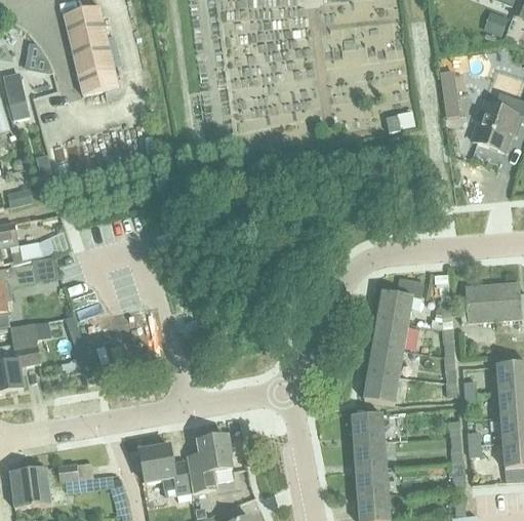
[(518,0),(512,15),(523,21),(523,18),(523,0),(518,0)]
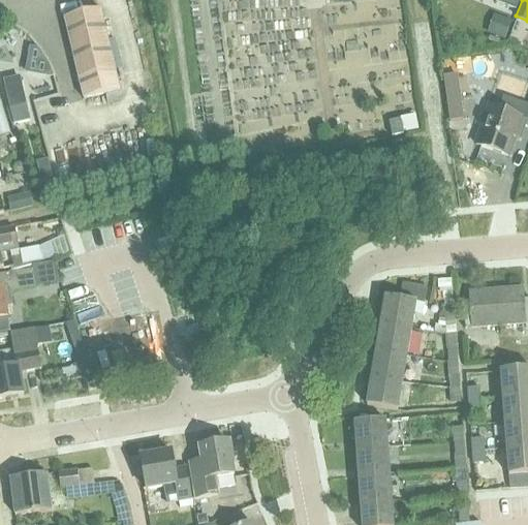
[(119,87),(114,67),(99,7),(63,16),(78,76),(83,95),(119,87)]
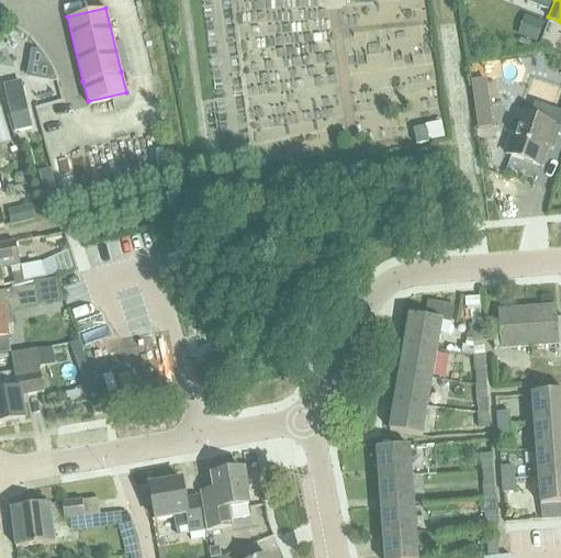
[(522,34),(535,40),(542,20),(528,14),(522,34)]
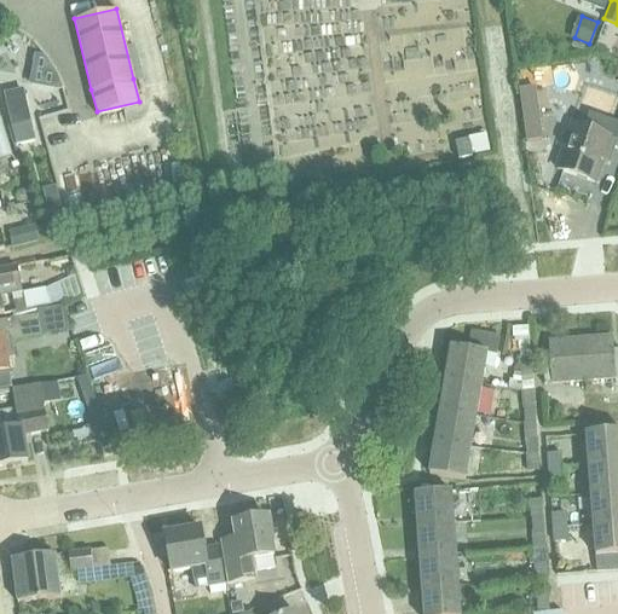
[(1,91),(9,122),(27,117),(19,86),(1,91)]
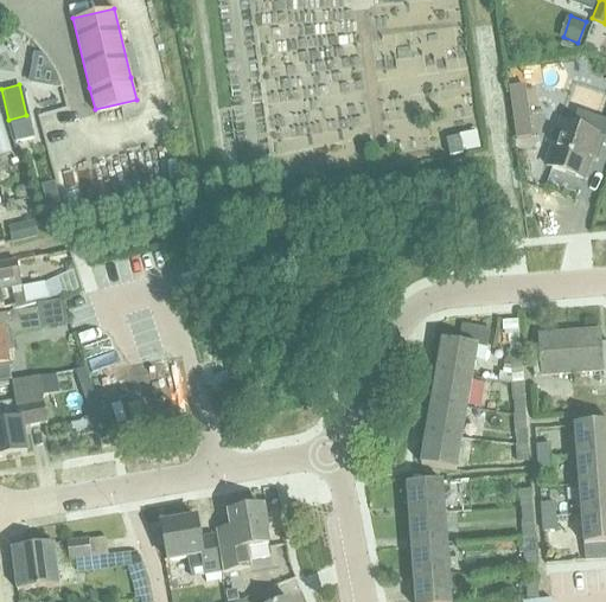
[(51,128),(82,111),(75,98),(44,114),(51,128)]
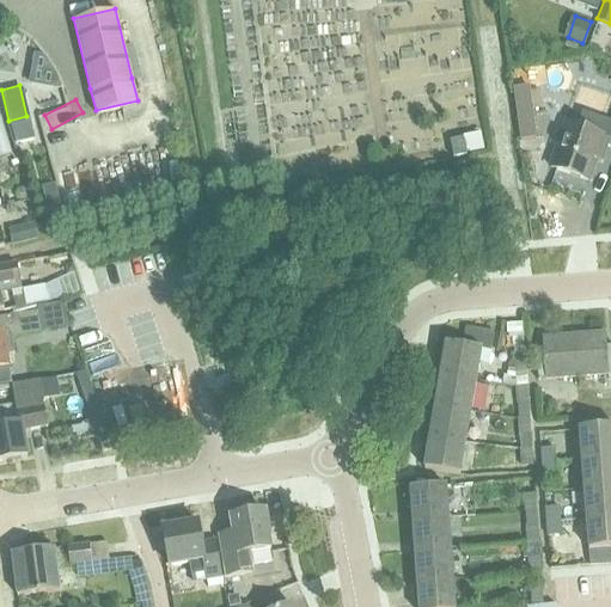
[(531,106),(515,109),(519,136),(535,134),(531,106)]
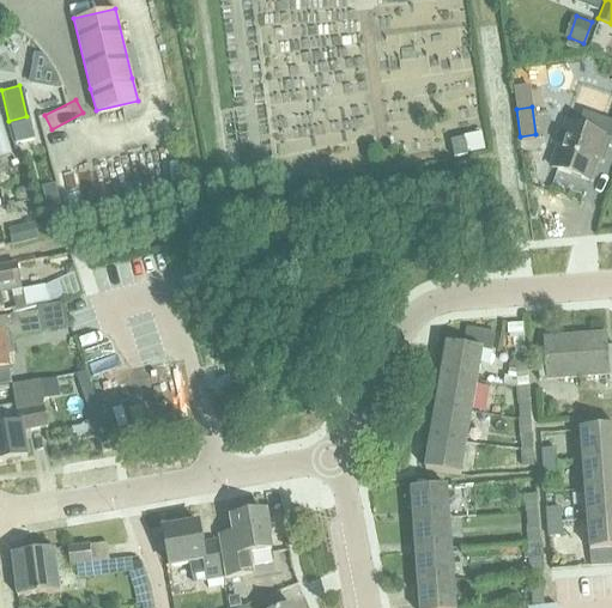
[(567,121),(551,165),(587,177),(598,149),(604,151),(609,137),(611,137),(611,119),(583,109),(577,125),(567,121)]
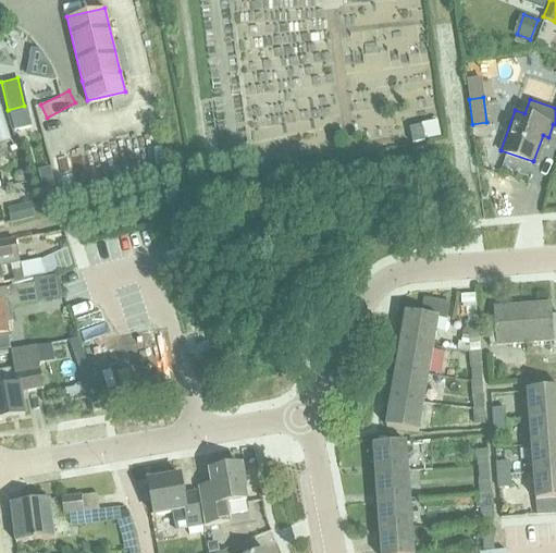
[(0,138),(9,136),(0,110),(0,138)]
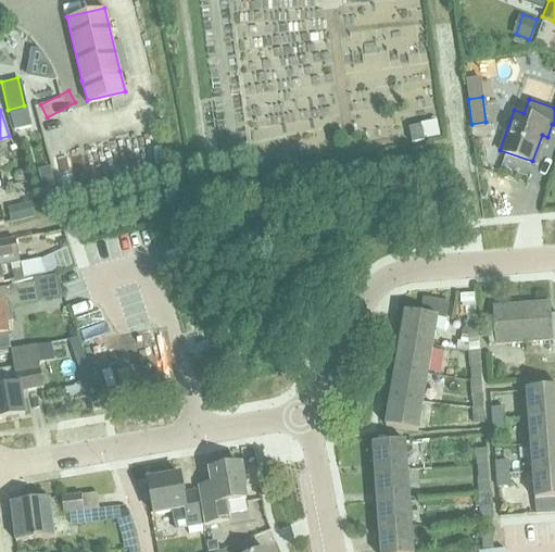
[(420,122),(407,124),(411,140),(424,137),(424,136),(438,134),(434,120),(434,118),(420,122)]
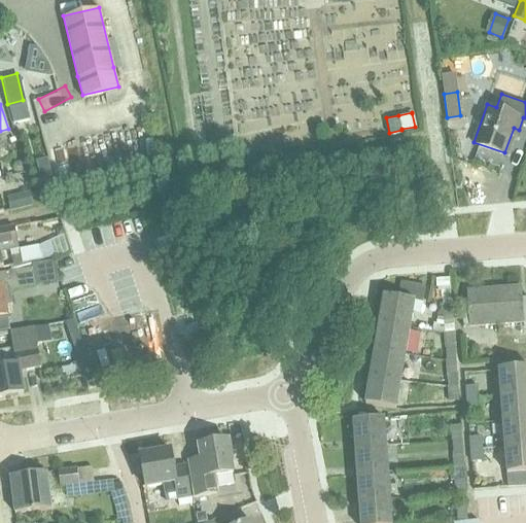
[(46,155),(35,159),(42,185),(54,182),(46,155)]
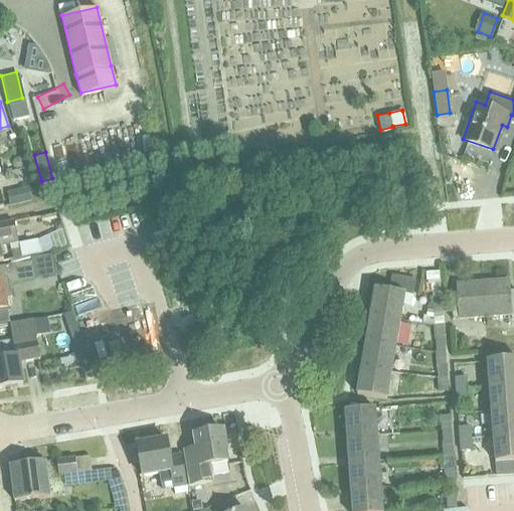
[(13,156),(11,160),(12,164),(15,166),(19,165),(21,162),(20,158),(17,156),(13,156)]
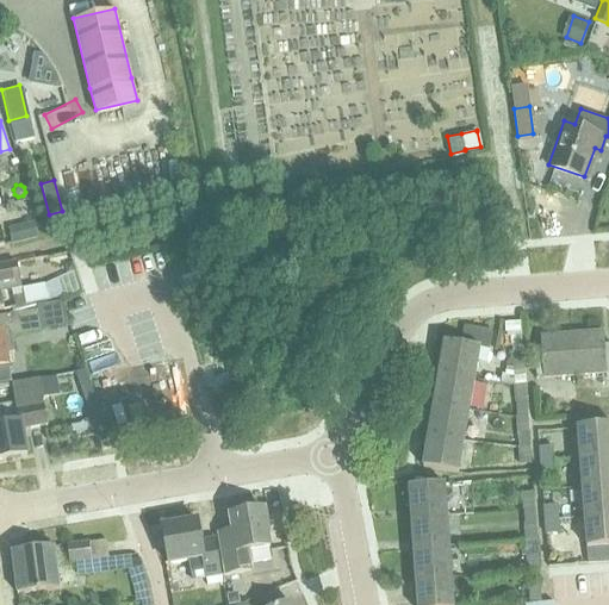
[(35,235),(33,225),(32,220),(19,224),(23,237),(29,236),(35,235)]
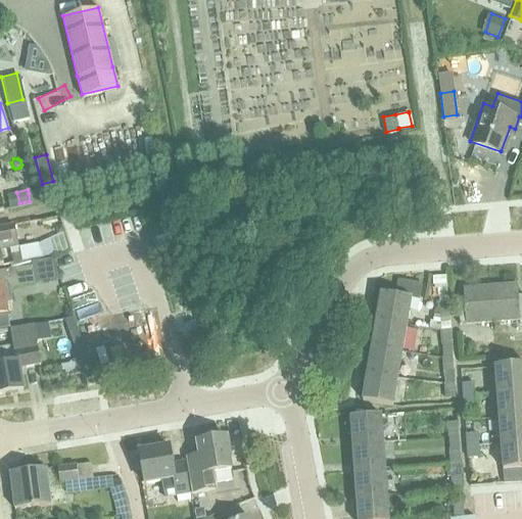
[(13,223),(0,226),(0,263),(2,263),(0,252),(10,250),(12,261),(43,255),(38,241),(17,245),(13,223)]
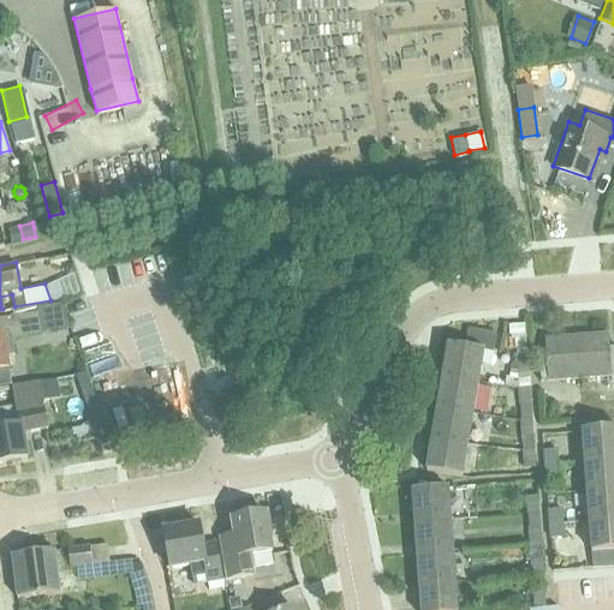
[(198,271),(183,276),(184,281),(185,285),(186,288),(202,283),(198,271)]
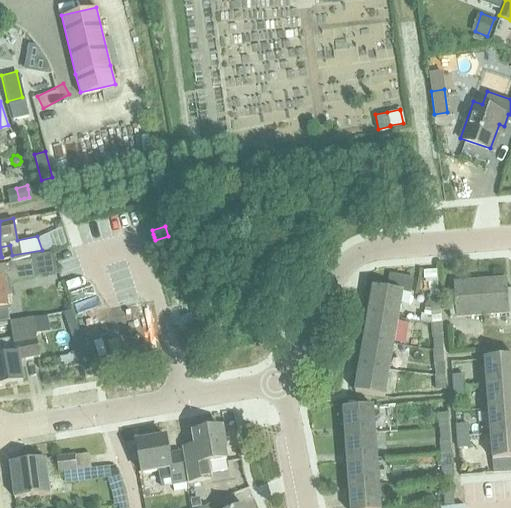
[(51,251),(29,254),(30,259),(32,276),(58,272),(51,251)]
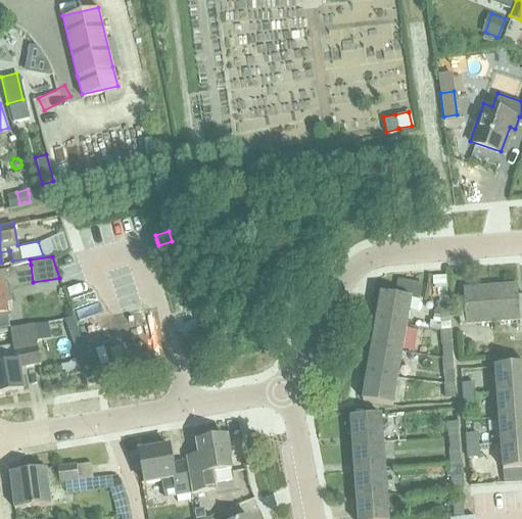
[(33,282),(31,265),(0,269),(0,312),(7,311),(5,299),(11,298),(10,285),(33,282)]
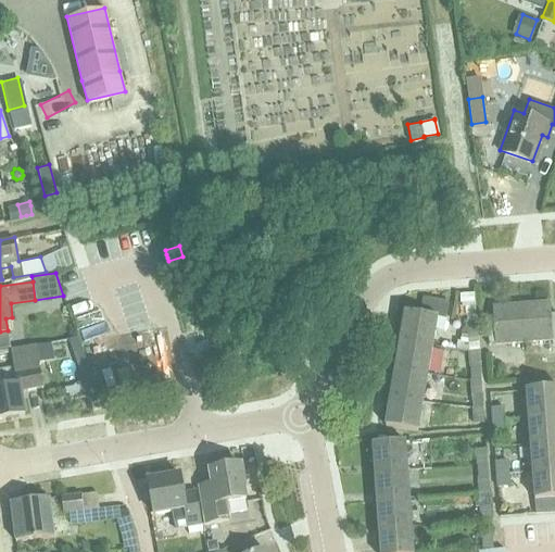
[(478,315),(479,289),(458,288),(456,313),(478,315)]
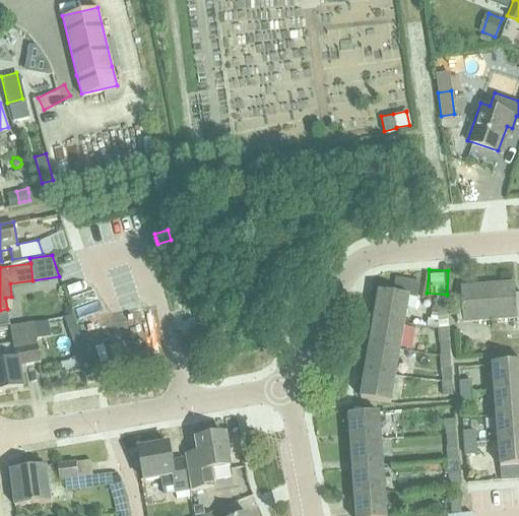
[(415,289),(417,276),(399,274),(398,287),(415,289)]
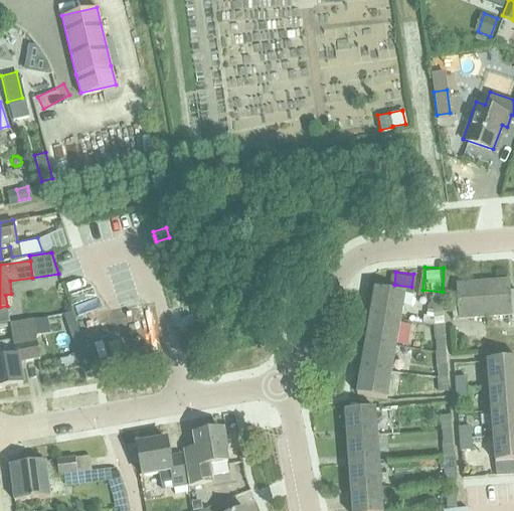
[(482,280),(485,315),(513,312),(513,287),(509,288),(508,278),(482,280)]
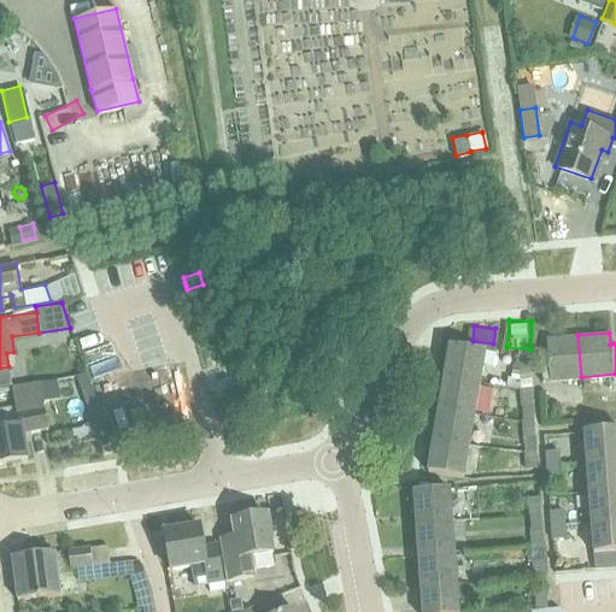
[(581,377),(578,335),(546,337),(547,351),(539,351),(541,381),(581,377)]
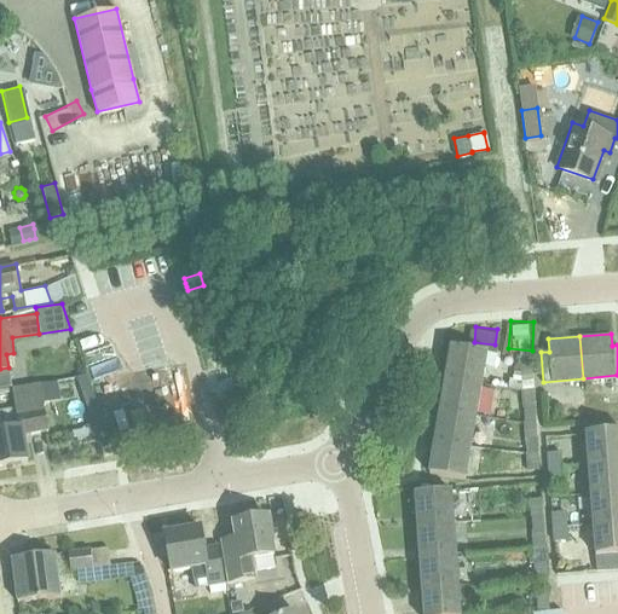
[(451,343),(445,375),(480,381),(486,349),(451,343)]
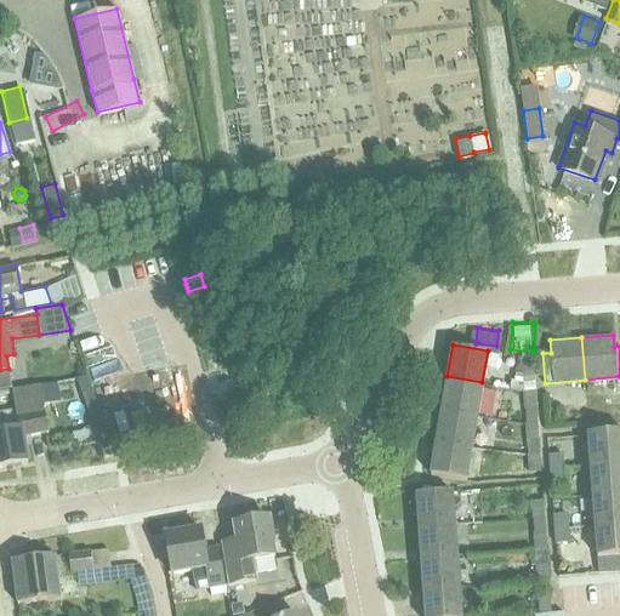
[(530,355),(518,357),(521,374),(533,372),(532,355),(530,355)]
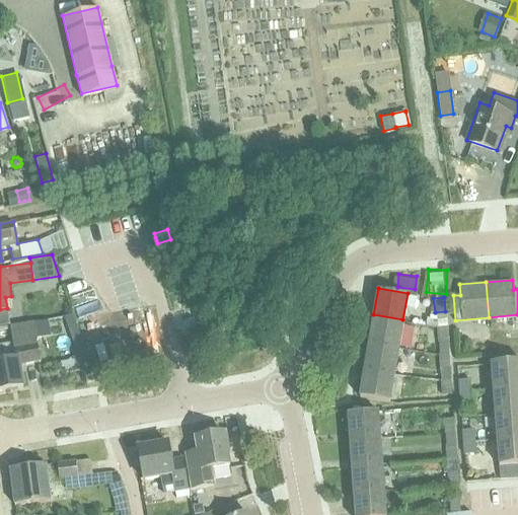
[(72,312),(64,315),(71,335),(79,333),(72,312)]
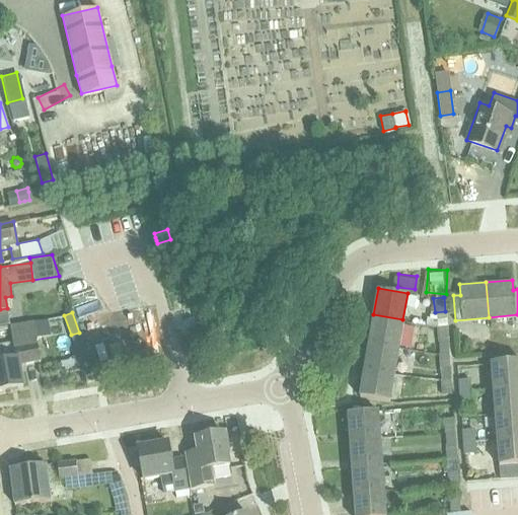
[(402,319),(373,314),(369,341),(398,346),(402,319)]
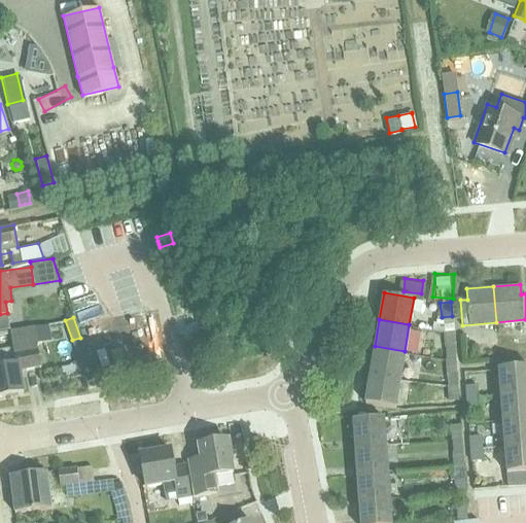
[(191,322),(185,324),(187,333),(197,329),(195,321),(191,322)]
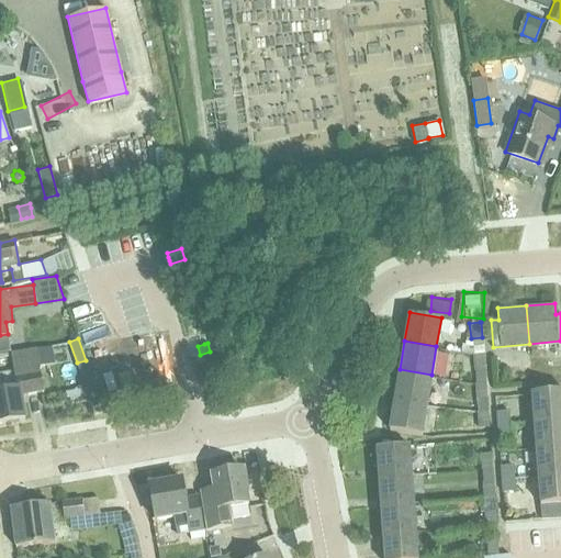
[(0,421),(24,417),(20,392),(41,389),(34,346),(11,349),(13,369),(1,370),(4,389),(0,389),(0,421)]
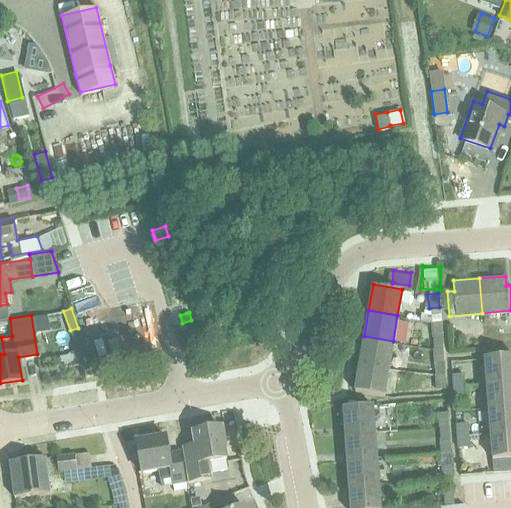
[(440,321),(430,322),(431,335),(441,335),(440,321)]
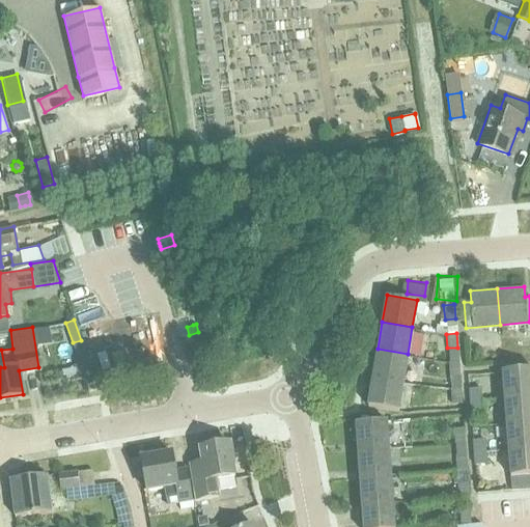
[(408,354),(378,349),(372,376),(402,381),(408,354)]
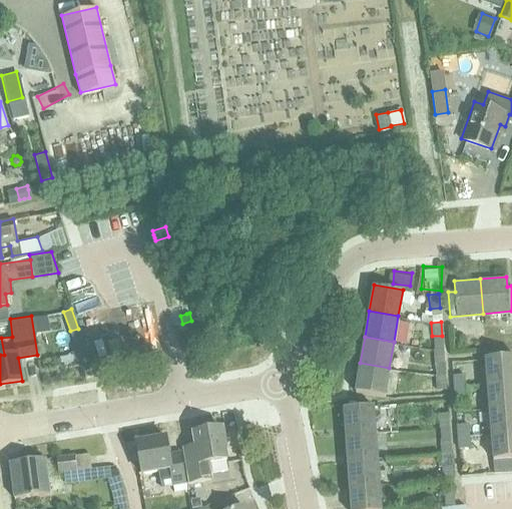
[(84,347),(77,350),(83,370),(91,368),(84,347)]
